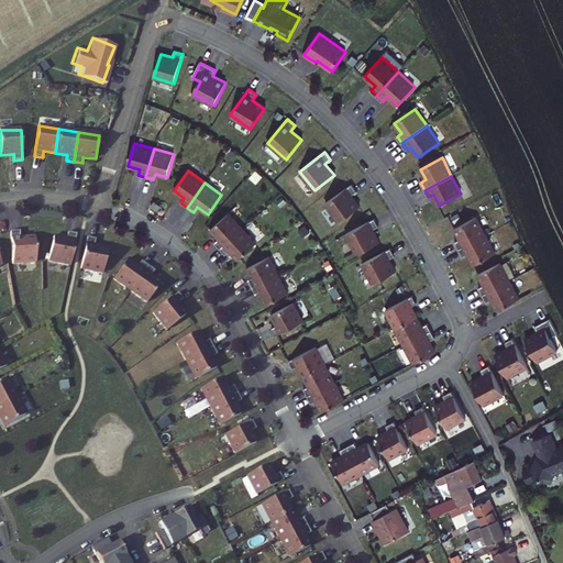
[(323,205),(338,223),(359,208),(351,196),(355,192),(351,185),(323,205)]
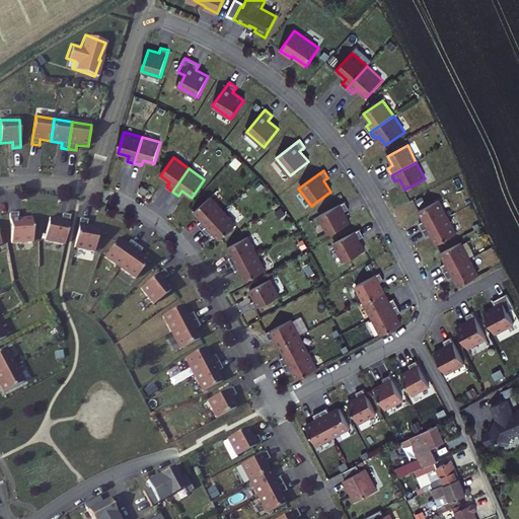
[(152,191),(144,187),(141,192),(149,196),(152,191)]
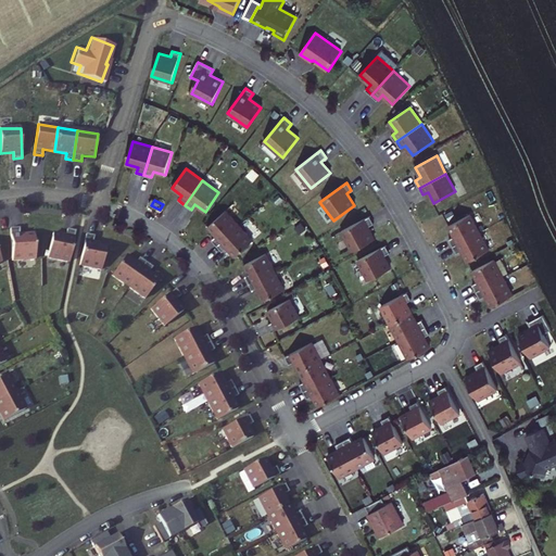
[(239,226),(226,211),(207,227),(216,236),(212,240),(217,245),(239,226)]
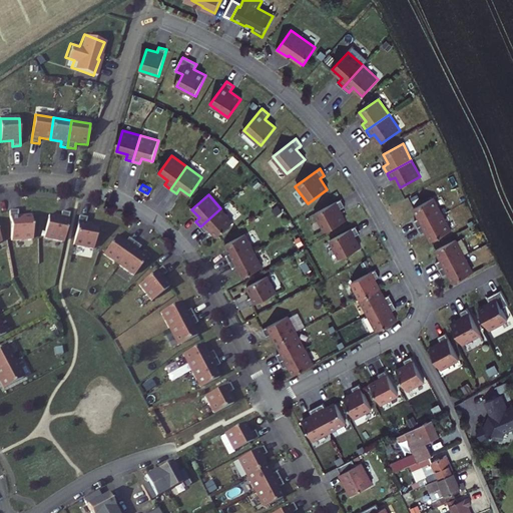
[(414,220),(418,226),(443,213),(434,197),(415,207),(420,217),(414,220)]
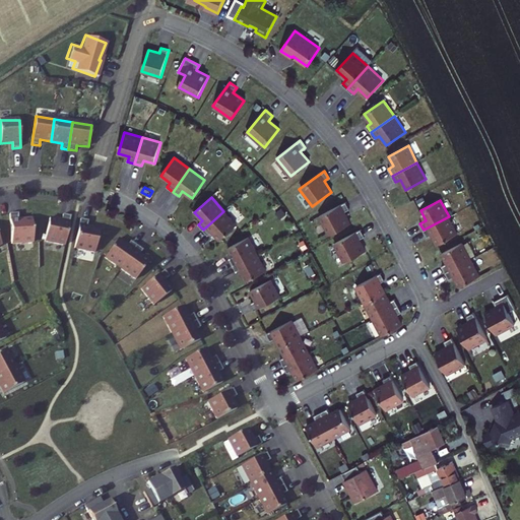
[(329,235),(350,223),(344,212),(349,209),(346,202),(319,216),(329,235)]
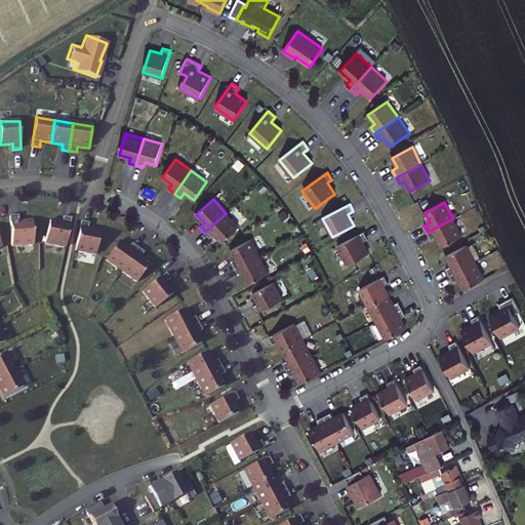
[(239,227),(226,213),(205,232),(210,238),(214,234),(223,242),(239,227)]
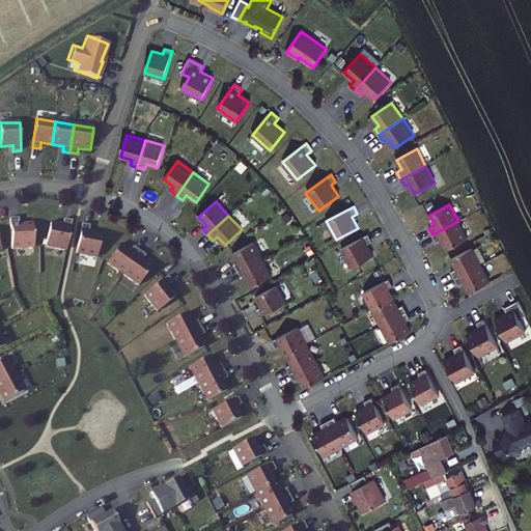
[(14,248),(34,247),(33,224),(20,224),(20,219),(11,220),(14,248)]
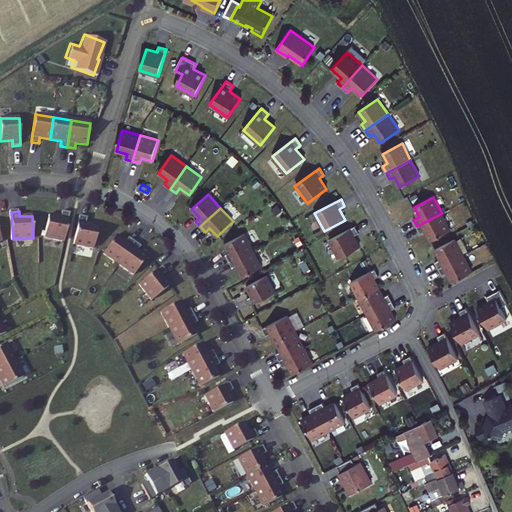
[(49,215),(44,236),(64,240),(69,213),(62,212),(61,217),(49,215)]
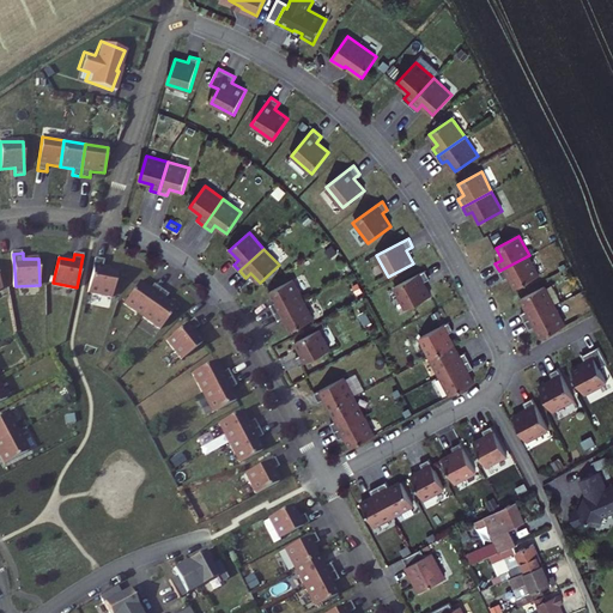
[(540,275),(529,255),(499,271),(504,279),(510,275),(516,287),(540,275)]
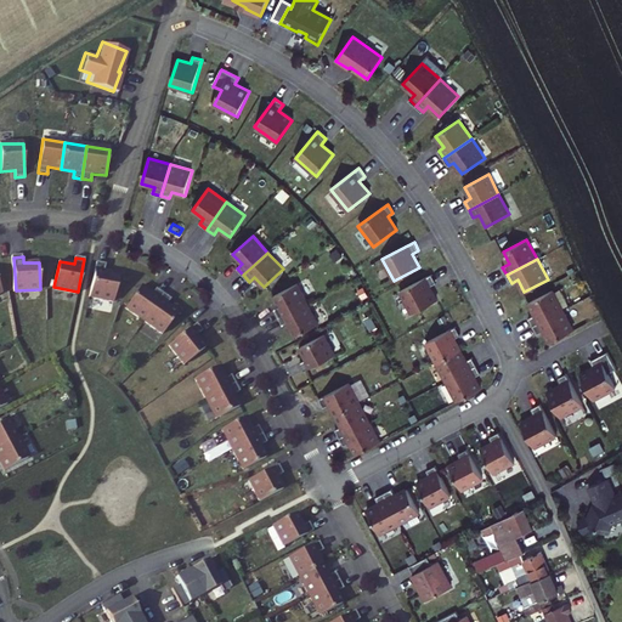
[(89,295),(114,300),(119,275),(105,271),(106,265),(96,263),(89,295)]
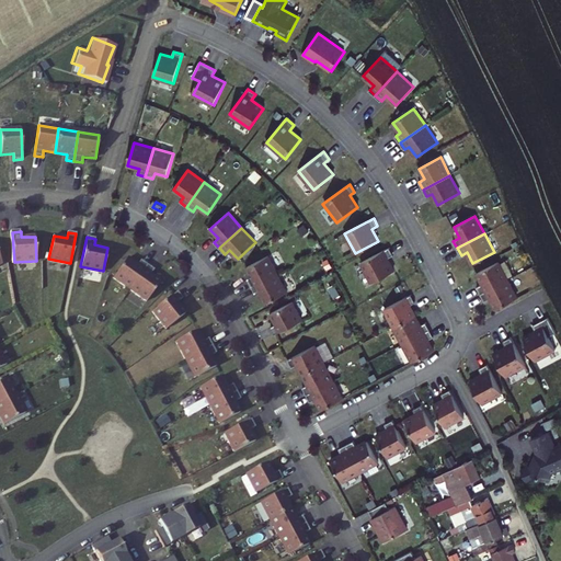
[(370,283),(395,271),(388,259),(393,255),(389,248),(361,263),(370,283)]
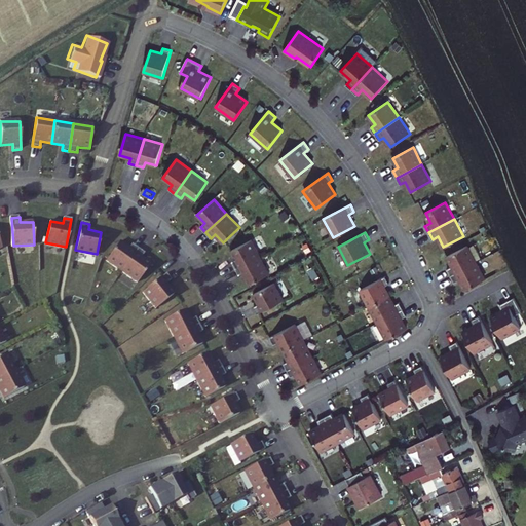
[(251,240),(230,251),(236,261),(231,264),(234,270),(260,257),(251,240)]
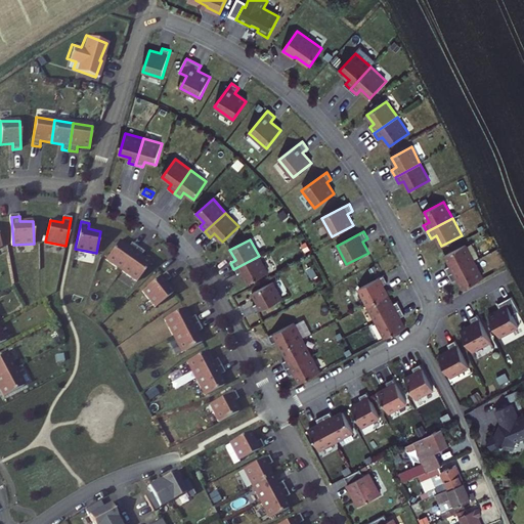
[(105,260),(121,271),(137,248),(131,244),(128,248),(119,242),(105,260)]
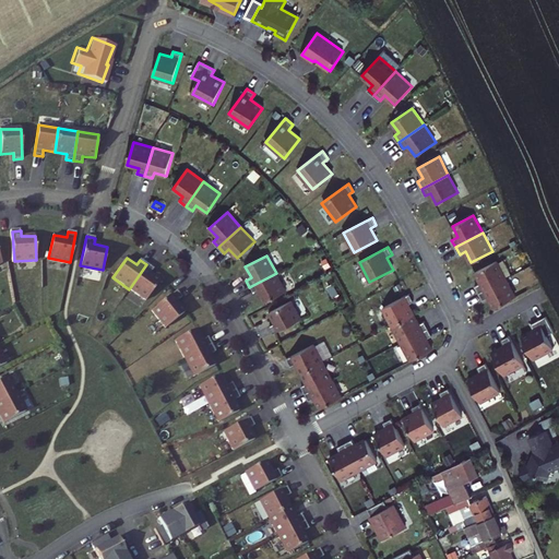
[(497,260),(476,272),(482,283),(476,285),(479,293),(507,278),(497,260)]
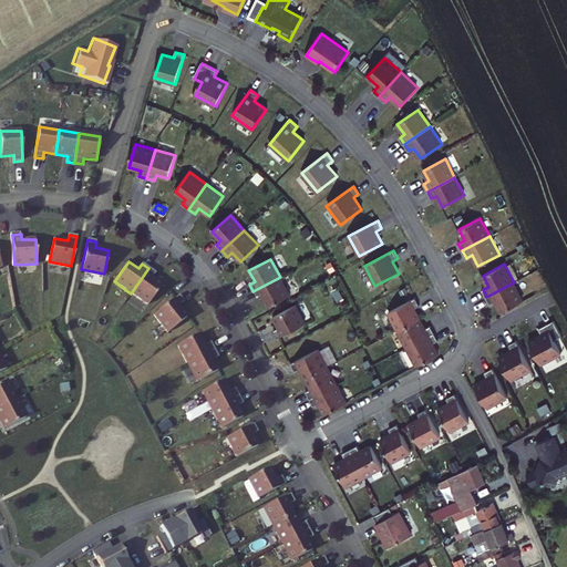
[(148,268),(131,294),(147,305),(162,285),(152,278),(155,274),(148,268)]
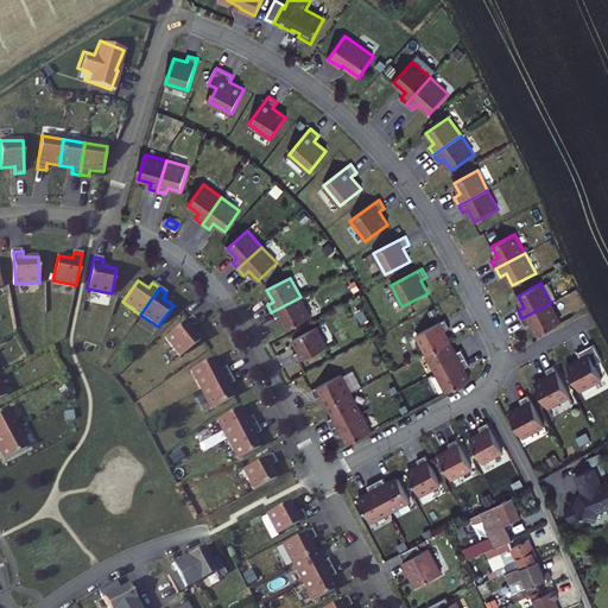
[(310,317),(301,297),(271,312),(276,321),(282,317),(287,329),(310,317)]
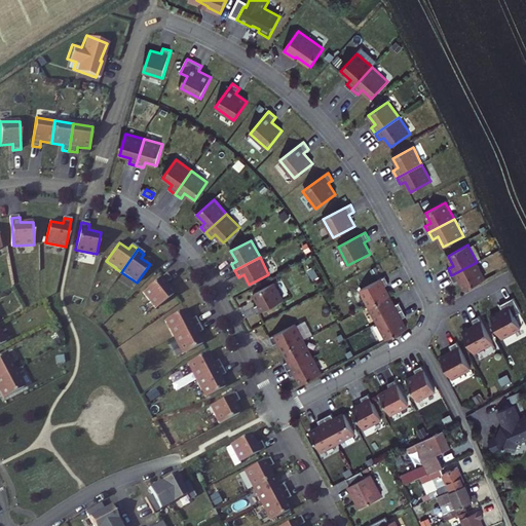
[(486,278),(477,262),(451,275),(455,282),(460,279),(465,289),(486,278)]
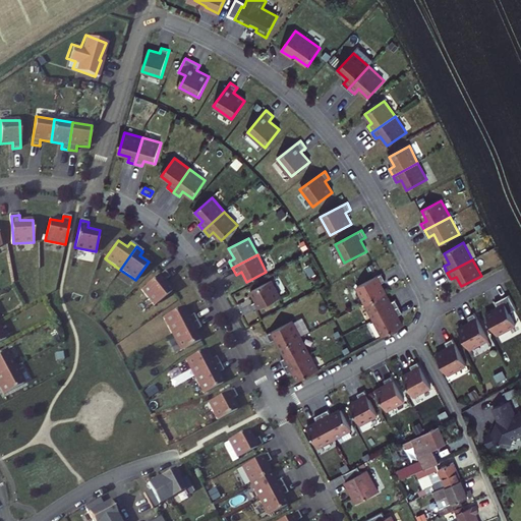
[(141,289),(155,305),(172,292),(164,282),(168,278),(164,272),(141,289)]
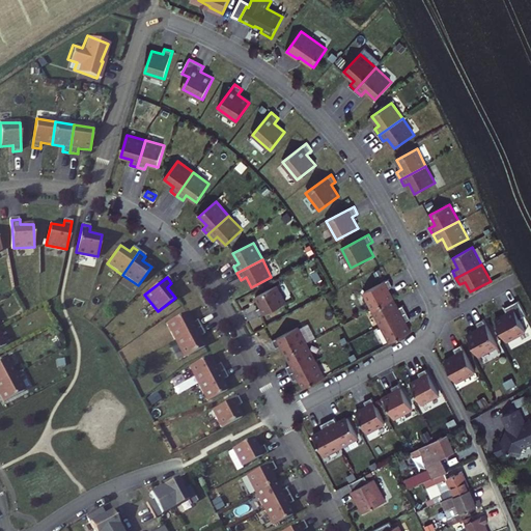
[(365,292),(373,309),(393,298),(389,289),(394,286),(390,279),(365,292)]
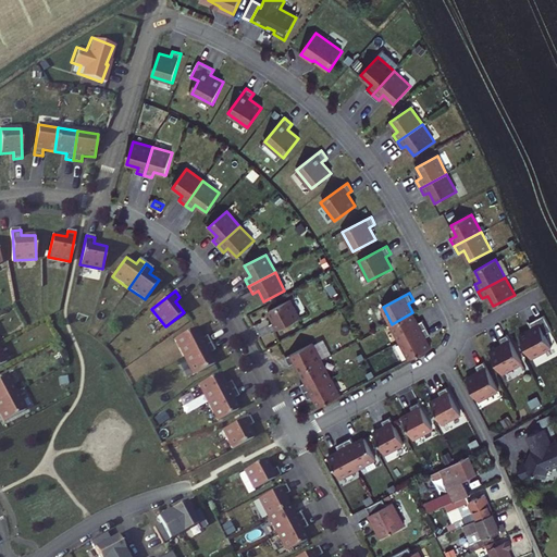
[(291,299),(268,311),(274,322),(269,324),(273,332),(300,318),(291,299)]
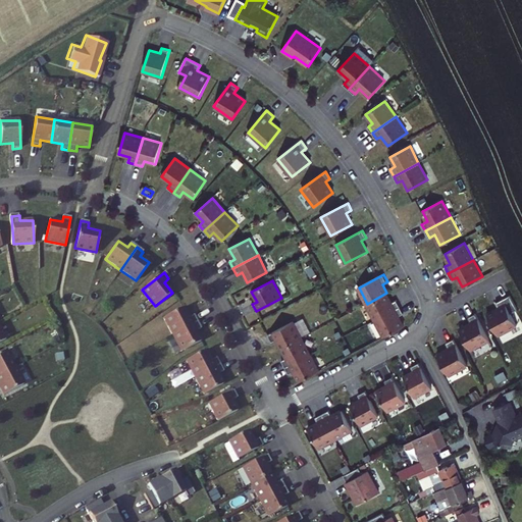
[(367,304),(376,319),(401,306),(397,299),(392,302),(386,293),(367,304)]
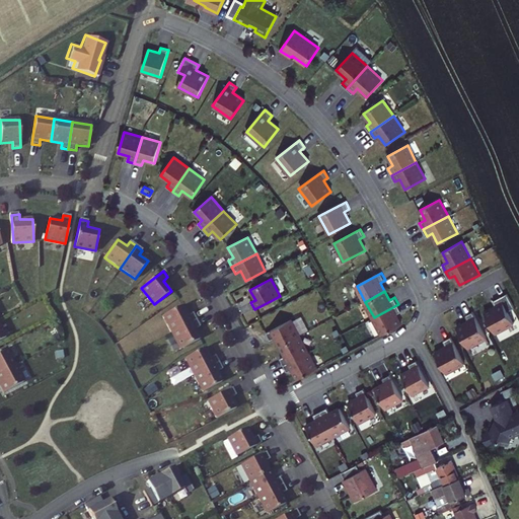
[(495,330),(513,320),(507,308),(514,305),(507,292),(493,300),(496,305),(485,311),(495,330)]
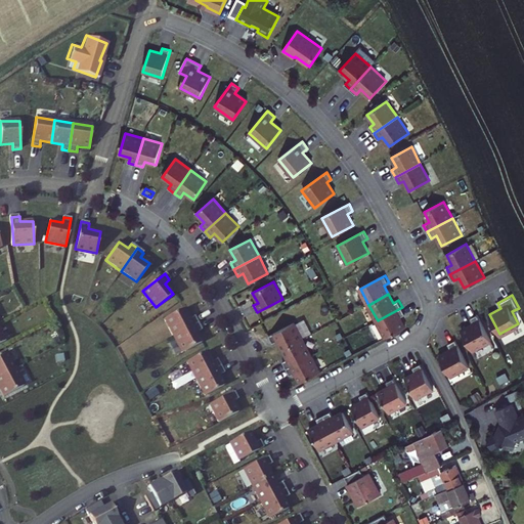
[(386,338),(406,326),(401,317),(406,315),(402,307),(378,320),(386,338)]
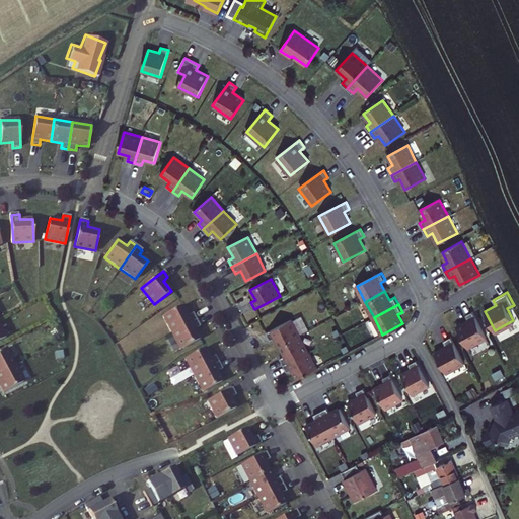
[(162,316),(171,334),(196,320),(193,313),(188,316),(182,306),(162,316)]
